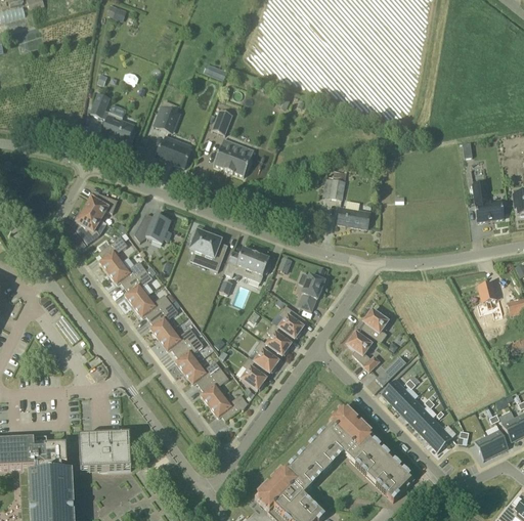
[(9,0),(10,7),(0,9),(0,16),(1,20),(25,16),(22,0),(9,0)]
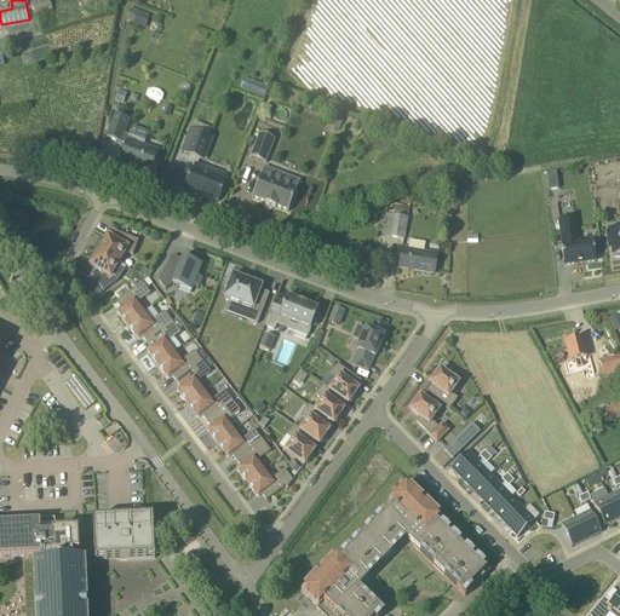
[(32,0),(35,12),(52,7),(50,0),(32,0)]
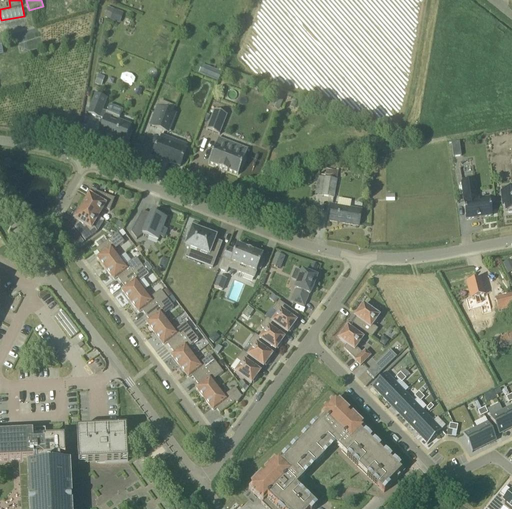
[(206,62),(202,71),(217,77),(221,68),(206,62)]
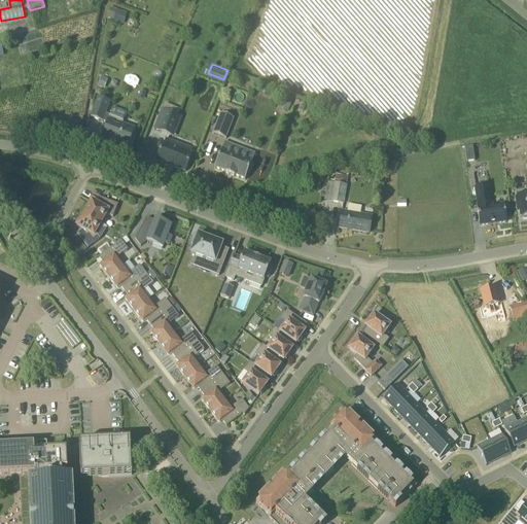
[(102,74),(98,83),(105,85),(108,76),(102,74)]
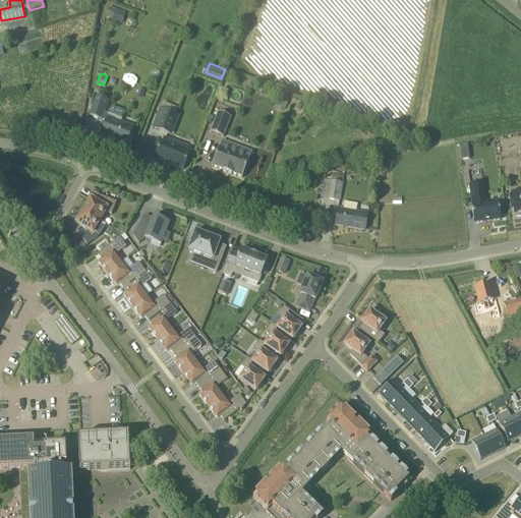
[(277,101),(286,104),(289,96),(280,92),(277,101)]
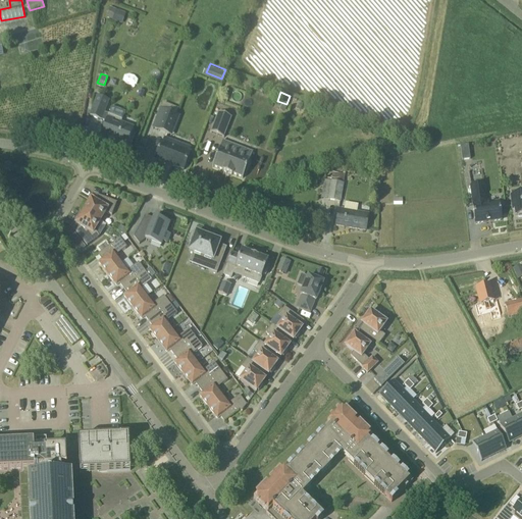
[(101,117),(108,98),(98,93),(90,113),(101,117)]
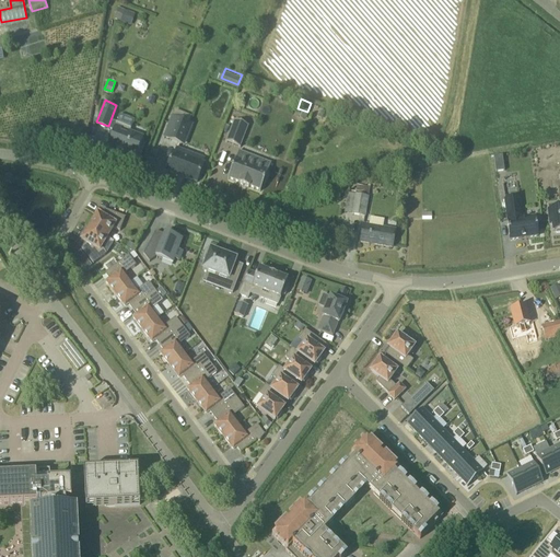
[(184,143),(193,122),(172,114),(163,135),(184,143)]
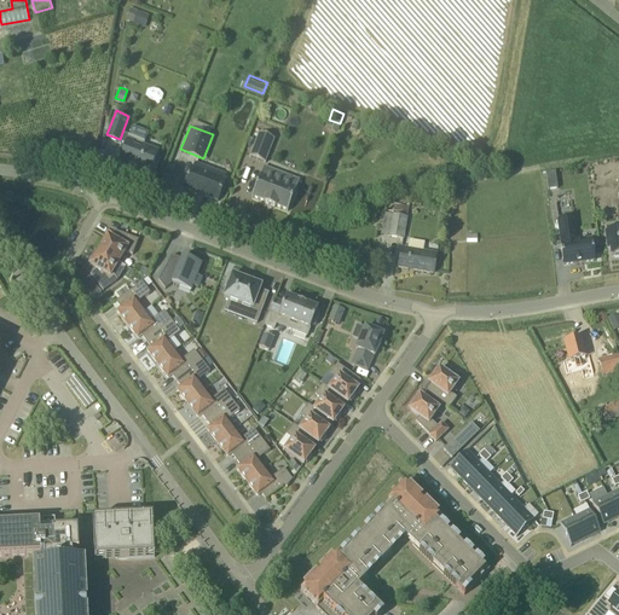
[(156,167),(160,157),(156,156),(158,150),(143,144),(145,139),(129,133),(129,132),(119,160),(150,173),(152,166),(156,167)]
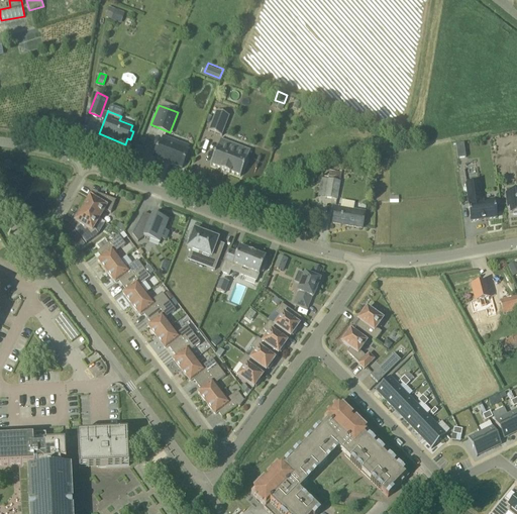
[(221,134),(228,115),(215,110),(208,128),(221,134)]
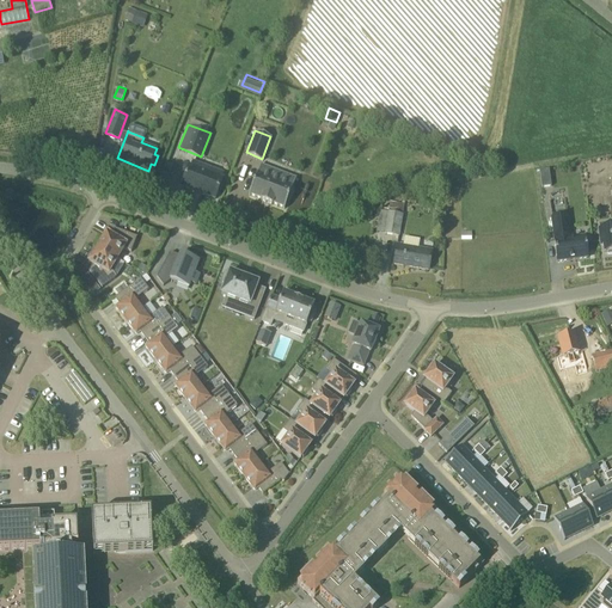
[(195,165),(197,161),(193,159),(191,164),(189,164),(182,183),(215,196),(222,176),(221,176),(222,171),(210,166),(208,171),(195,165)]
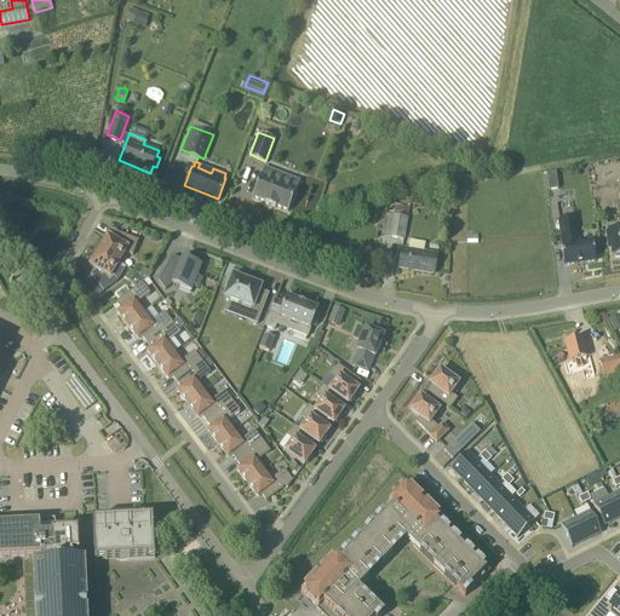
[(297,186),(270,176),(274,168),(264,165),(252,195),(253,195),(264,199),(264,200),(276,205),(276,203),(287,208),(288,208),(297,186)]
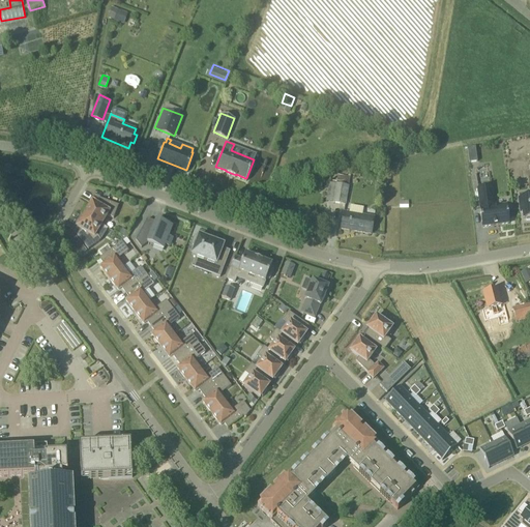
[(467,145),(469,159),(477,158),(475,144),(467,145)]
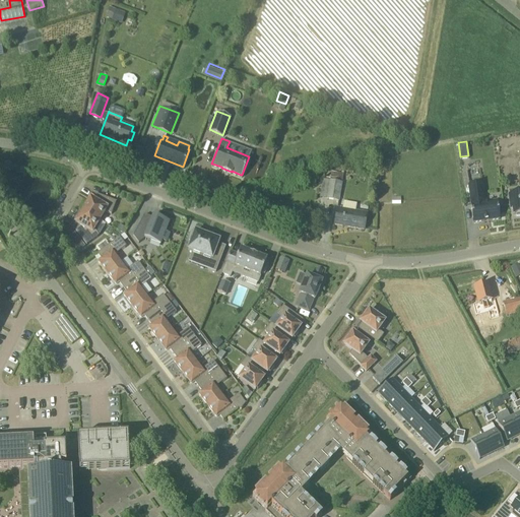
[(340,188),(341,180),(330,178),(327,196),(338,198),(340,188)]
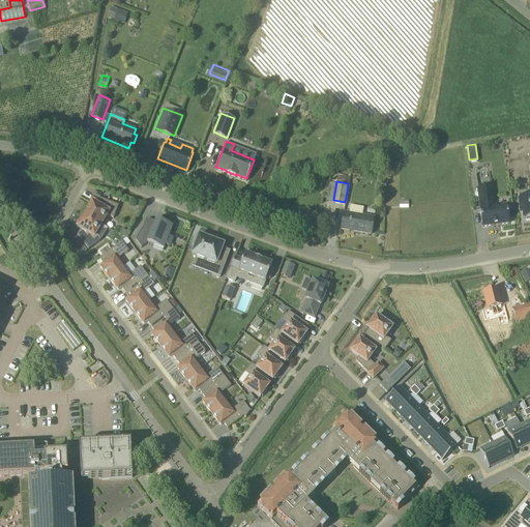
[(491,184),(477,186),(480,206),(482,224),(509,221),(506,202),(494,204),(491,184)]
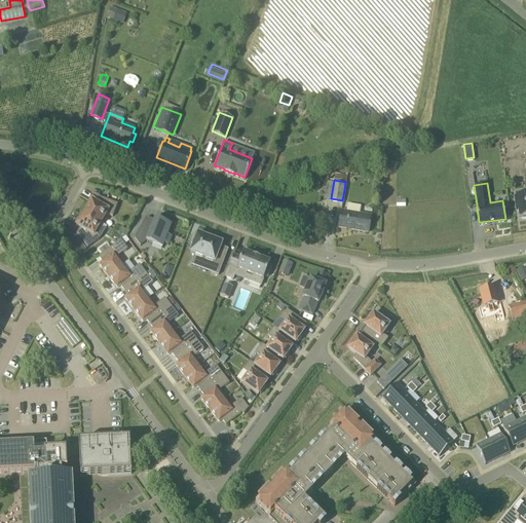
[(525,193),(515,195),(516,209),(518,209),(519,215),(522,215),(522,217),(525,216),(525,193)]
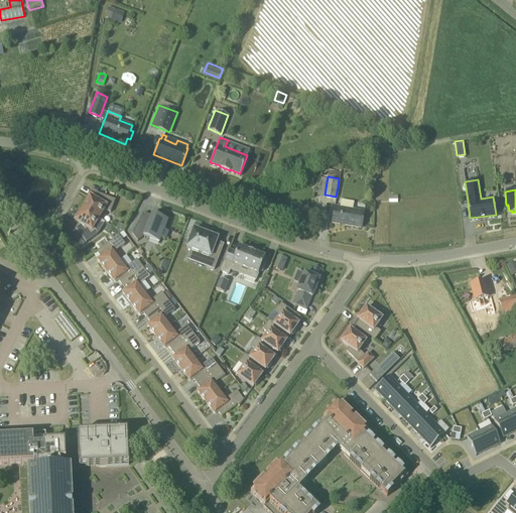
[(115,198),(98,190),(97,190),(94,197),(91,196),(90,198),(88,197),(87,199),(86,199),(86,198),(82,205),(83,205),(82,207),(99,217),(104,208),(111,210),(115,198)]
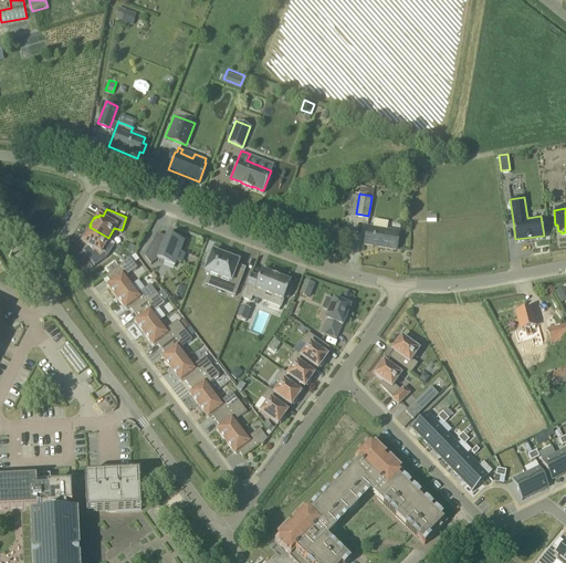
[(399,231),(387,229),(373,226),(367,226),(364,241),(396,248),(399,231)]
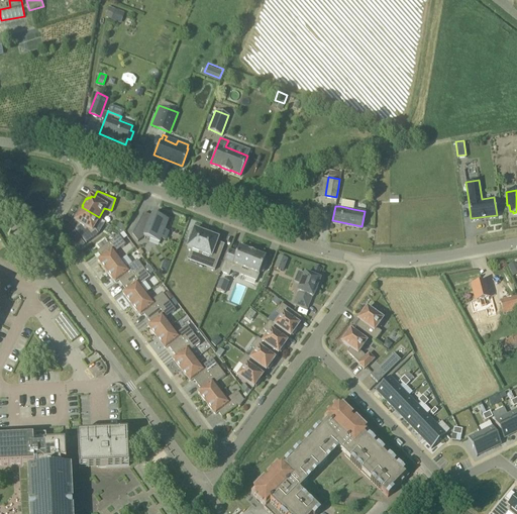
[(99,217),(82,207),(82,208),(81,208),(80,207),(77,214),(78,214),(77,216),(79,217),(77,220),(79,221),(76,227),(86,241),(99,231),(94,225),(99,217)]
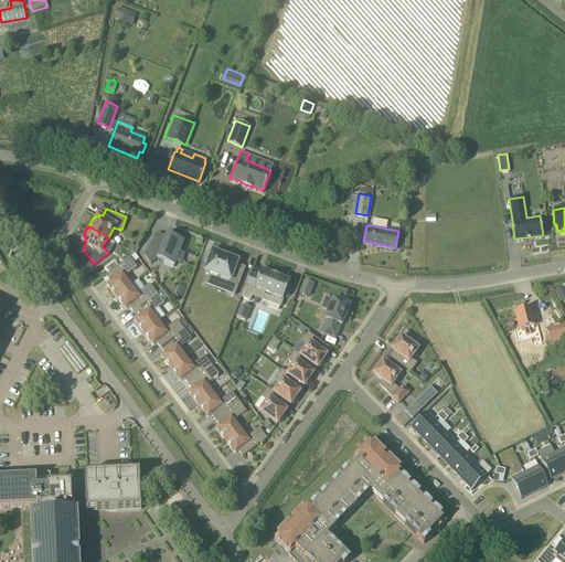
[(169,235),(157,231),(145,254),(150,262),(158,256),(167,260),(169,256),(181,261),(185,248),(181,247),(184,239),(170,233),(169,235)]
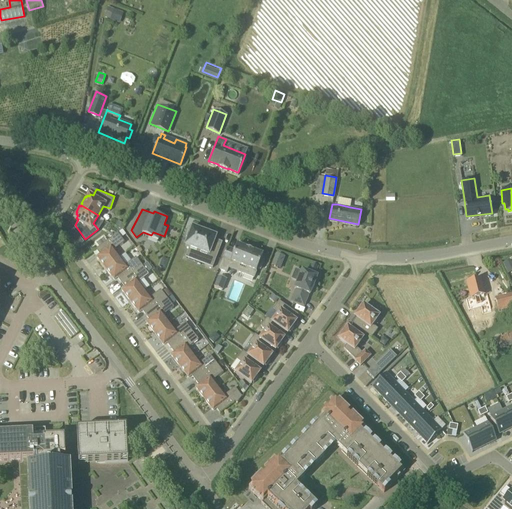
[(115,223),(120,226),(124,220),(118,217),(115,223)]
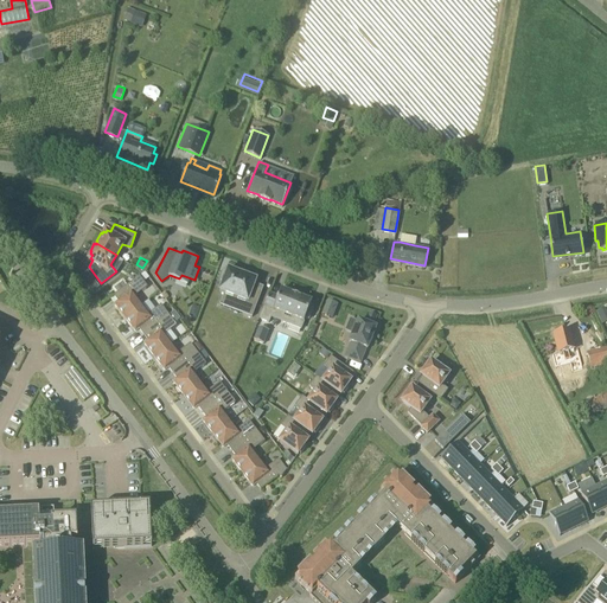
[(223,280),(219,288),(224,290),(221,300),(231,303),(235,294),(247,299),(242,310),(251,314),(263,284),(255,281),(256,277),(228,267),(227,269),(224,269),(221,278),(223,280)]
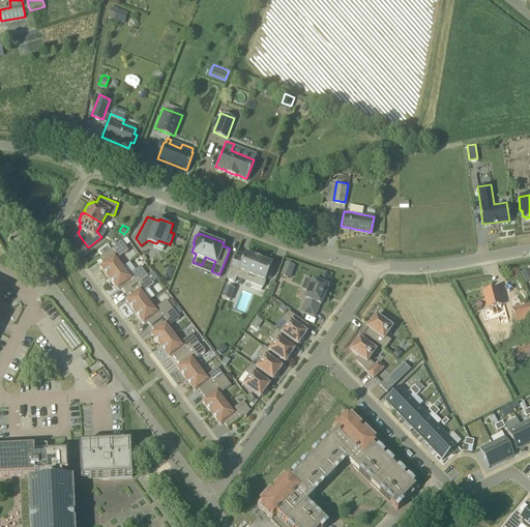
[(85,243),(77,234),(70,238),(79,249),(85,243)]
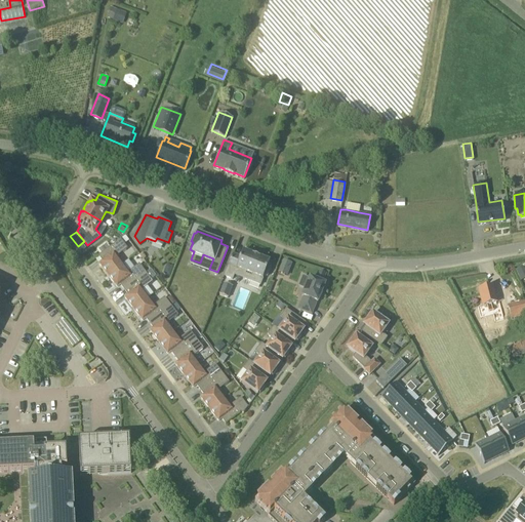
[(108,273),(122,263),(116,254),(127,246),(120,237),(98,253),(103,259),(99,262),(102,264),(101,264),(108,273)]
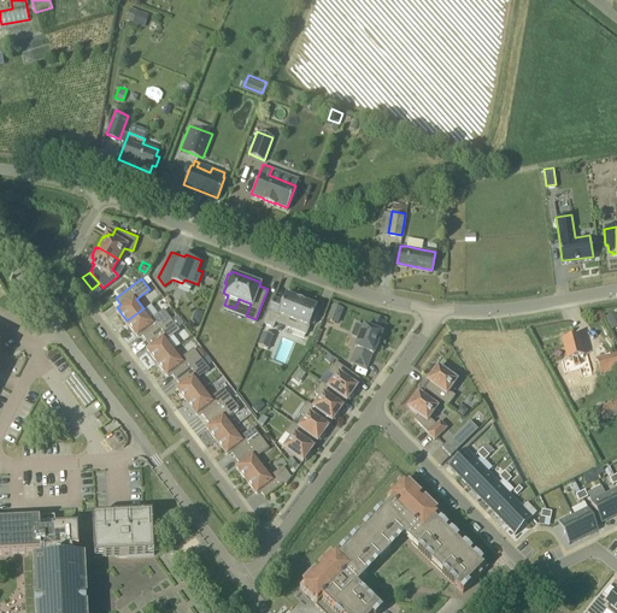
[(297,296),(286,293),(286,292),(282,300),(274,296),(264,322),(272,324),(272,325),(274,325),(275,320),(294,328),(295,328),(298,320),(307,324),(309,324),(310,320),(313,322),(318,310),(315,308),(317,305),(316,304),(316,305),(305,300),(297,296)]
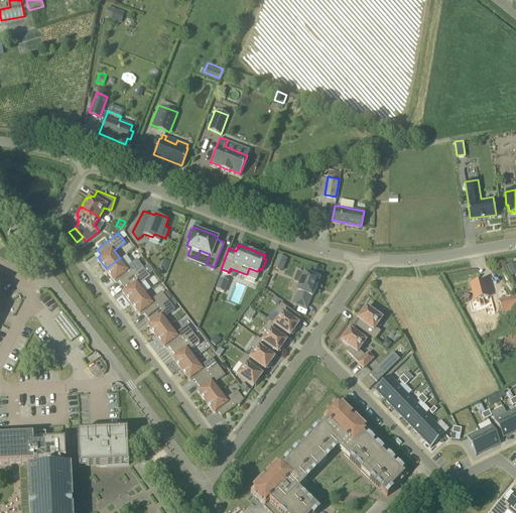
[(143,266),(136,257),(126,265),(120,258),(106,268),(113,277),(114,277),(115,279),(118,277),(122,282),(143,266)]
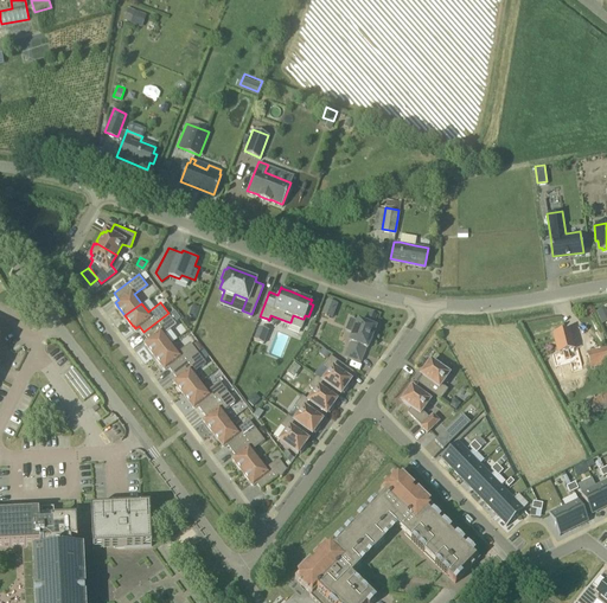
[(154,354),(171,342),(164,333),(177,324),(168,313),(144,332),(147,338),(145,340),(146,342),(154,354)]
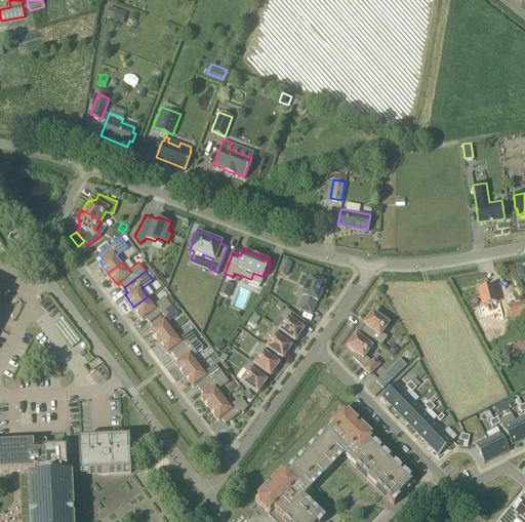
[(304,294),(298,307),(312,312),(316,299),(318,299),(320,294),(323,287),(325,281),(310,275),(303,293),(304,294)]
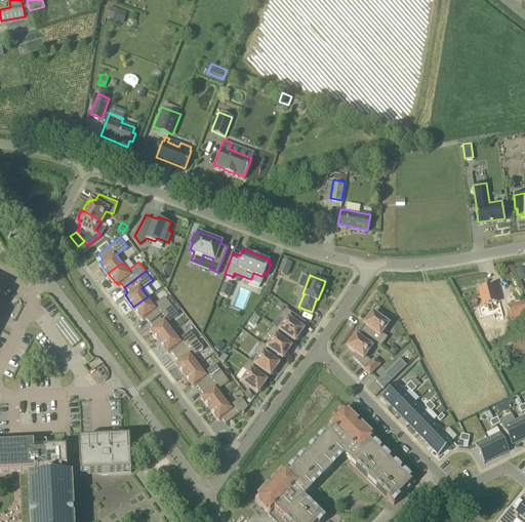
[(224,280),(219,291),(228,294),(232,284),(224,280)]
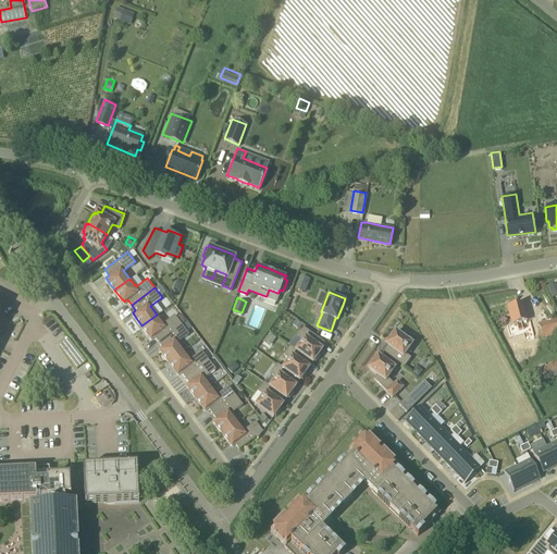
[(509,305),(508,305),(516,335),(530,331),(522,302),(517,303),(516,300),(508,303),(509,305)]
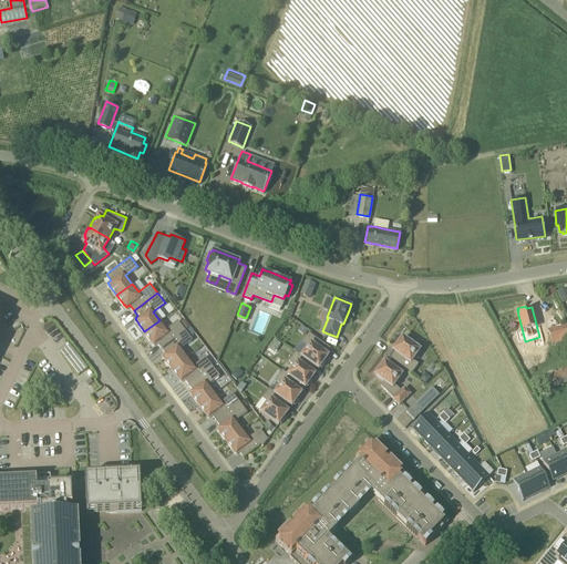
[(185,329),(177,319),(165,328),(160,320),(144,331),(152,341),(154,344),(156,341),(161,347),(185,329)]
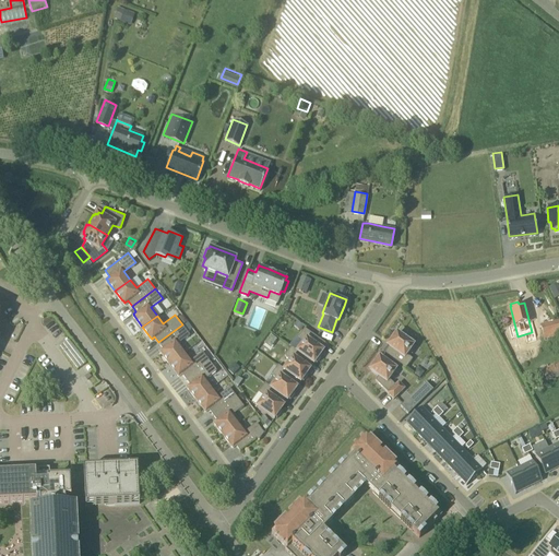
[(558,318),(540,323),(544,334),(544,336),(558,332),(558,318)]
